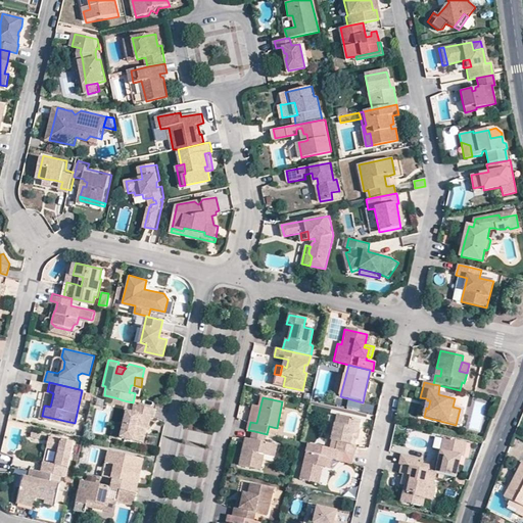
[(154,408),(134,402),(132,411),(127,410),(123,423),(121,436),(139,440),(142,427),(146,428),(147,428),(150,417),(152,417),(154,408)]
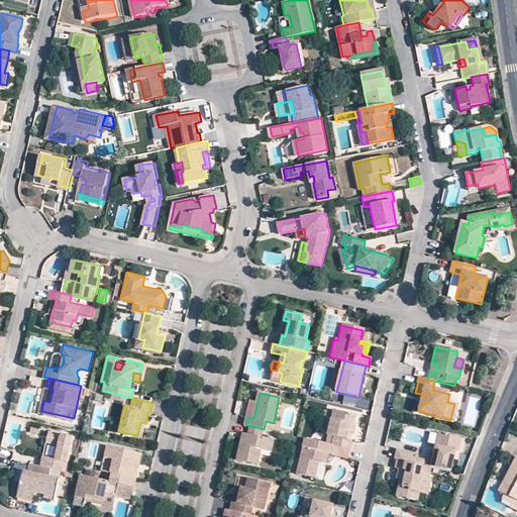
[(251,399),(247,417),(253,418),(257,401),(251,399)]
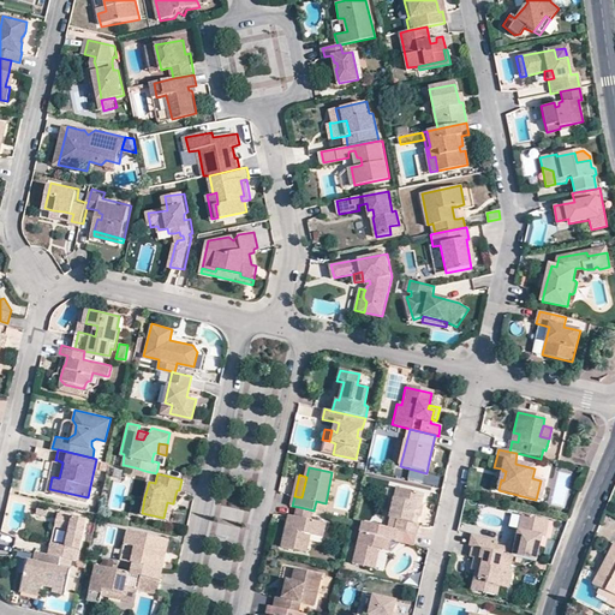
[(400,489),(399,500),(396,509),(392,507),(389,517),(396,519),(394,530),(398,531),(417,536),(419,524),(417,523),(419,515),(416,514),(419,505),(422,505),(424,494),(400,489)]
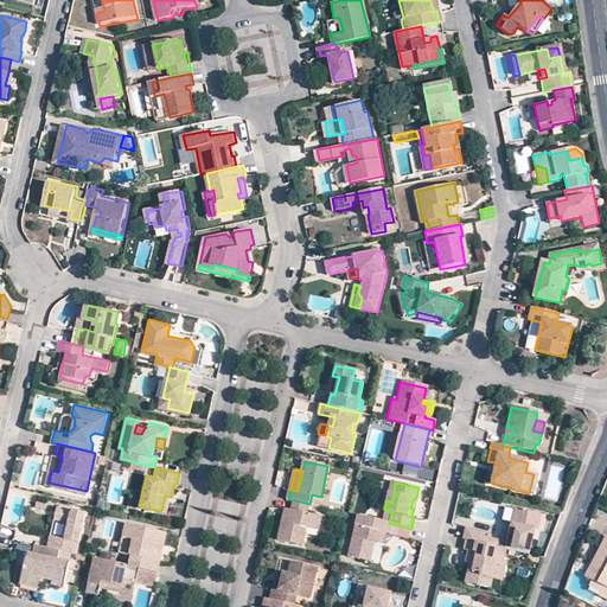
[(140,506),(142,491),(134,489),(131,504),(140,506)]
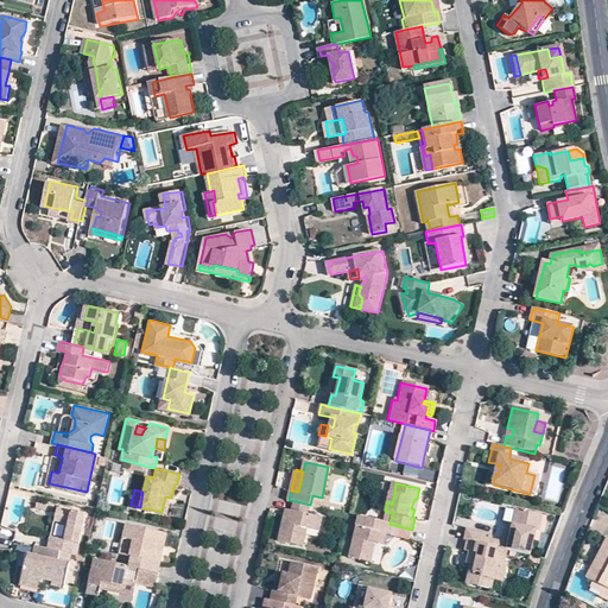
[(310,505),(296,501),(293,511),(292,518),(285,517),(279,539),(303,545),(308,527),(322,530),(324,518),(308,513),(310,505)]
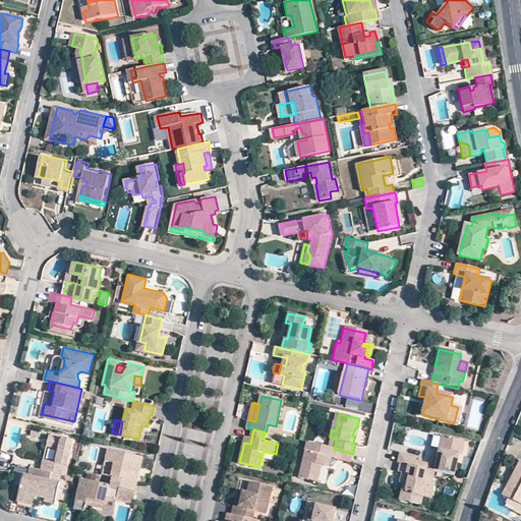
[(73,439),(50,432),(47,444),(59,448),(56,460),(44,458),(42,468),(60,473),(65,474),(73,439)]
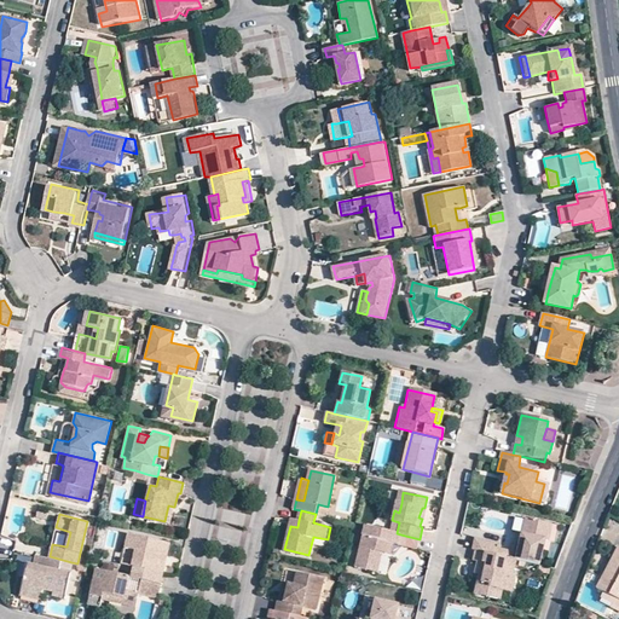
[(524,518),(519,534),(528,537),(526,545),(516,543),(513,560),(516,561),(538,566),(543,541),(547,541),(550,524),(524,518)]
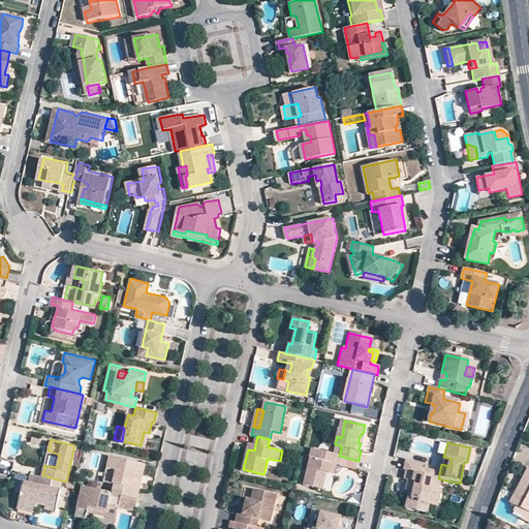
[(339,456),(313,449),(305,484),(323,488),(328,471),(335,473),(337,464),(341,465),(342,457),(339,456)]
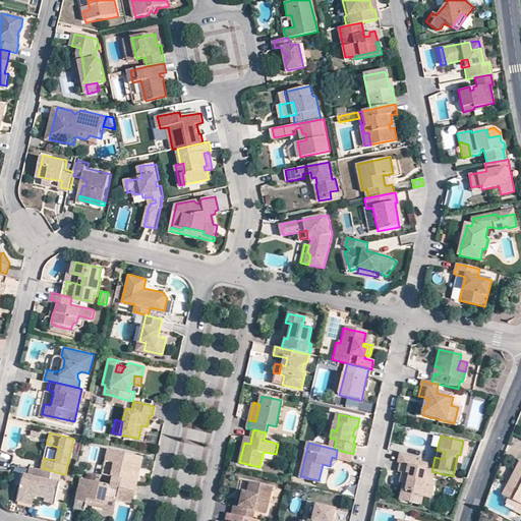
[(137,464),(140,465),(142,456),(107,447),(104,458),(112,460),(109,474),(111,475),(108,484),(118,487),(133,490),(139,469),(136,468),(137,464)]
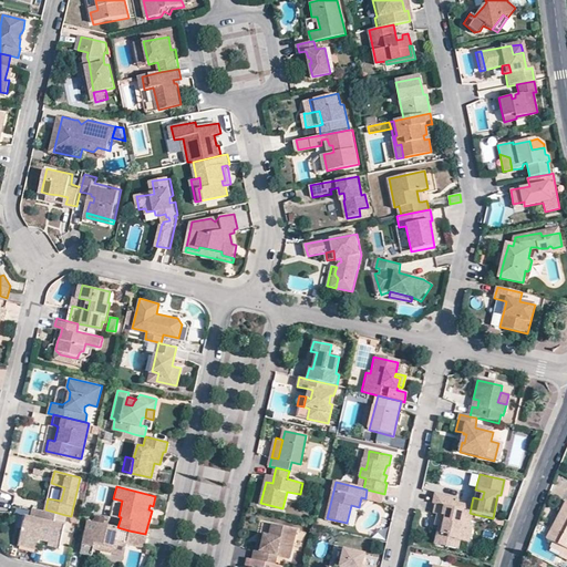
[(475,490),(473,497),(482,500),(484,492),(475,490)]
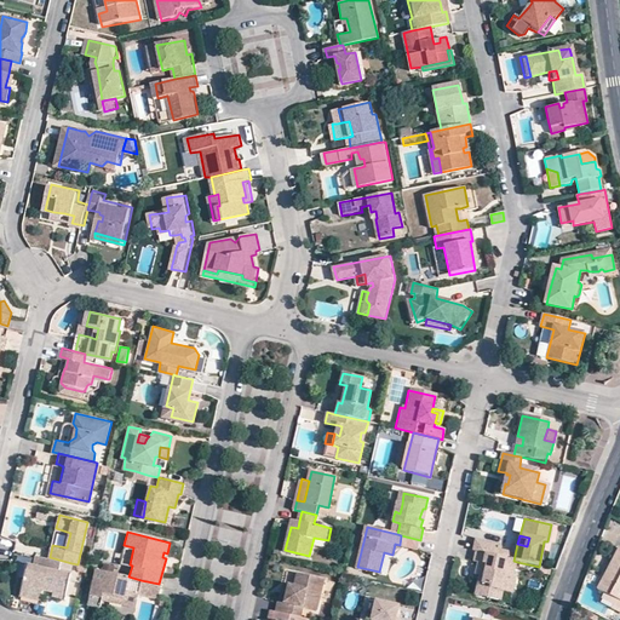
[(498,549),(499,545),(476,540),(472,551),(476,552),(495,557),(498,549)]
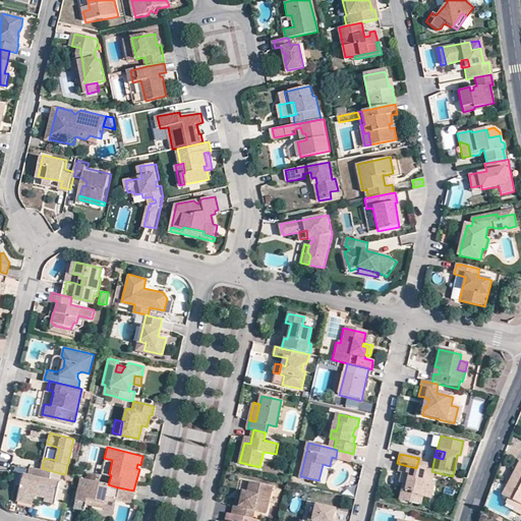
[(421,462),(418,461),(416,468),(428,470),(429,464),(421,462)]
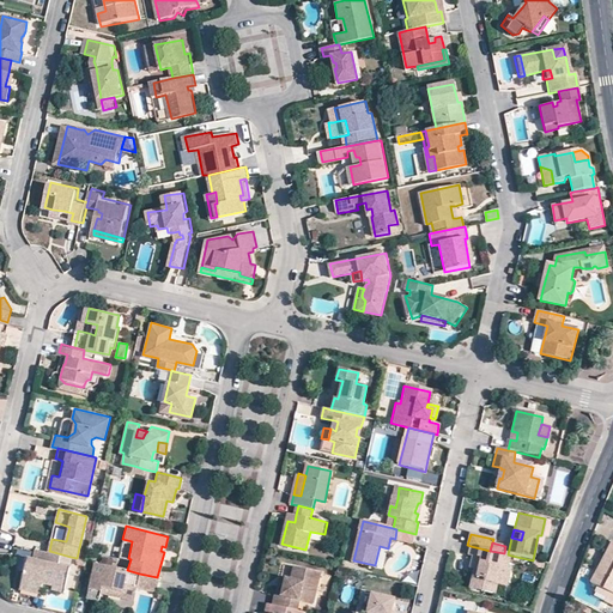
[(612,542),(605,554),(608,556),(600,570),(598,569),(590,582),(598,587),(612,594),(612,542)]
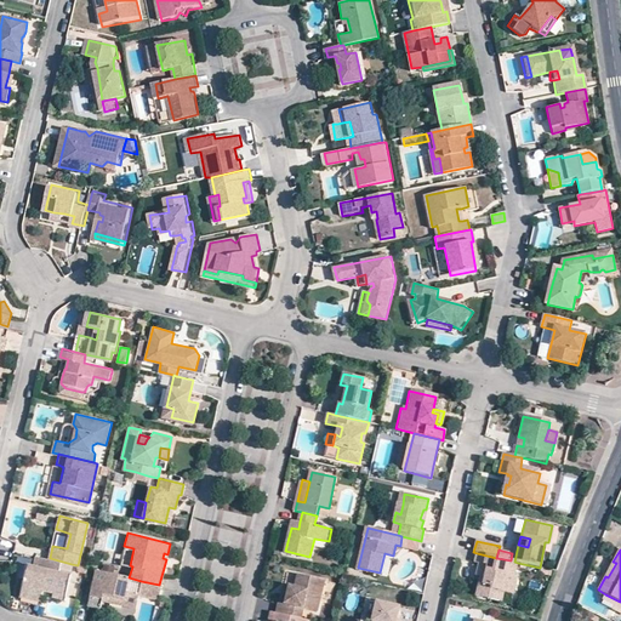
[(511,560),(496,558),(477,553),(474,563),(478,564),(483,565),(480,575),(477,590),(491,593),(493,591),(503,593),(513,596),(518,575),(516,574),(518,563),(514,562),(511,560)]
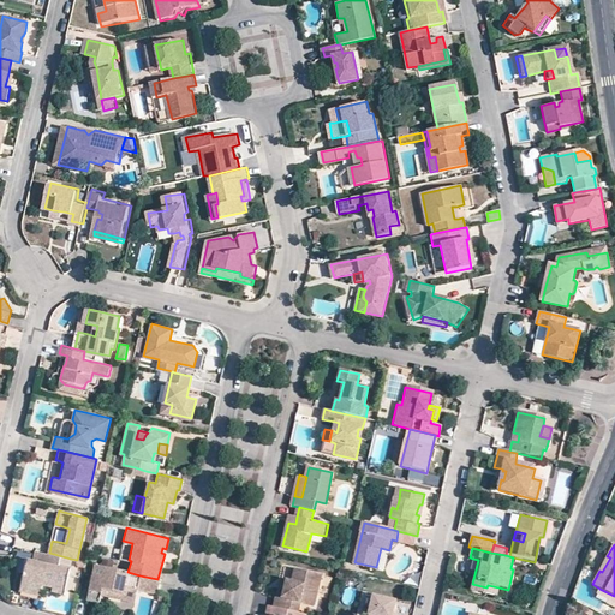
[(49,553),(35,550),(33,559),(27,557),(22,577),(42,583),(53,585),(64,587),(71,559),(49,553)]
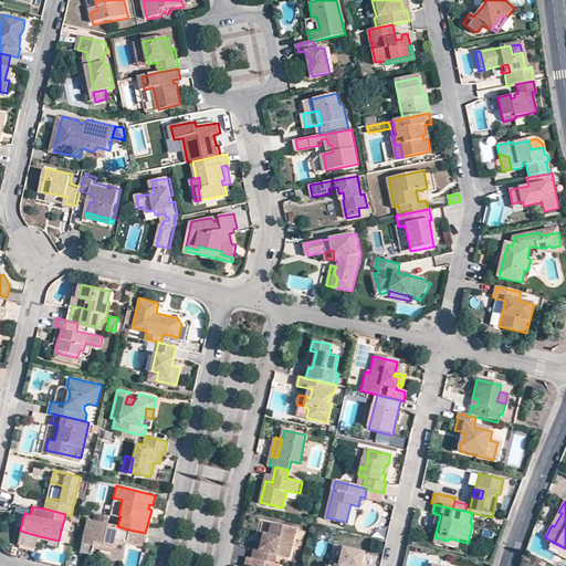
[(558,512),(552,525),(554,526),(562,513),(558,512)]
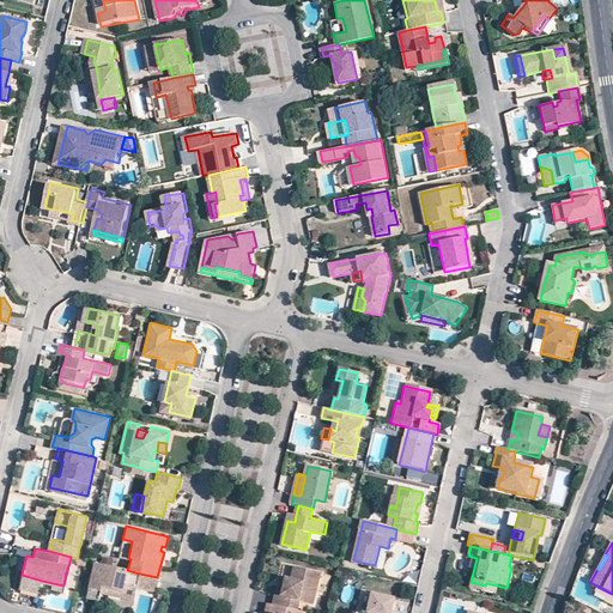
[(102,564),(93,562),(85,598),(98,600),(101,593),(102,584),(107,586),(107,587),(121,590),(120,596),(134,600),(137,587),(155,592),(157,577),(139,574),(135,586),(123,583),(127,570),(102,564)]
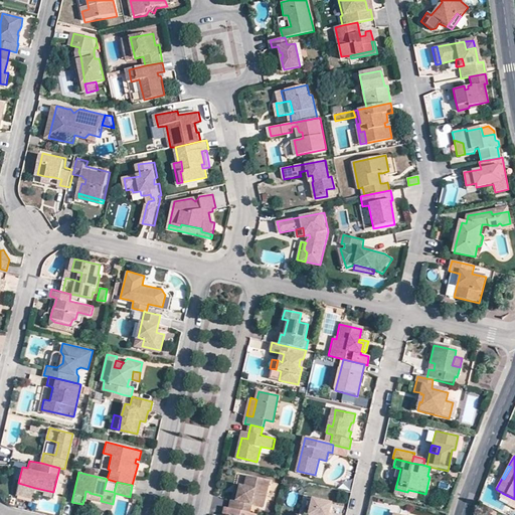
[(247,476),(244,487),(243,490),(238,489),(235,500),(231,499),(230,499),(228,507),(249,512),(251,504),(263,507),(269,481),(247,476)]
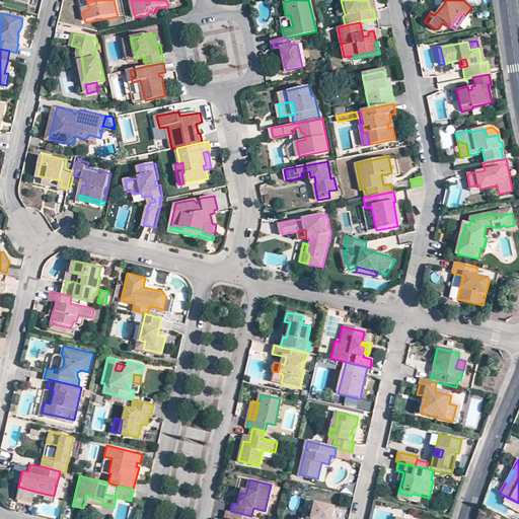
[(35,492),(18,487),(15,496),(33,500),(35,492)]
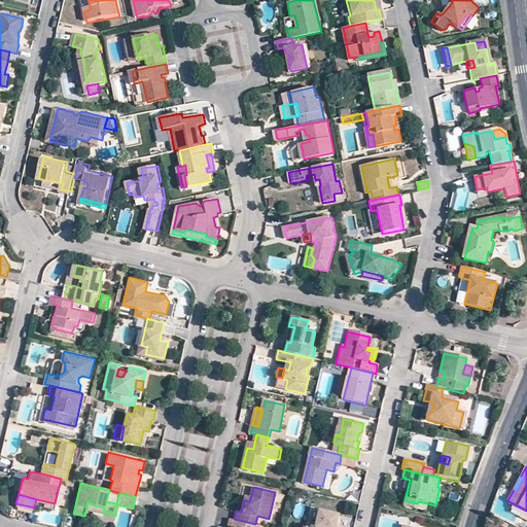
[(241,496),(237,511),(241,512),(244,500),(249,501),(250,498),(241,496)]
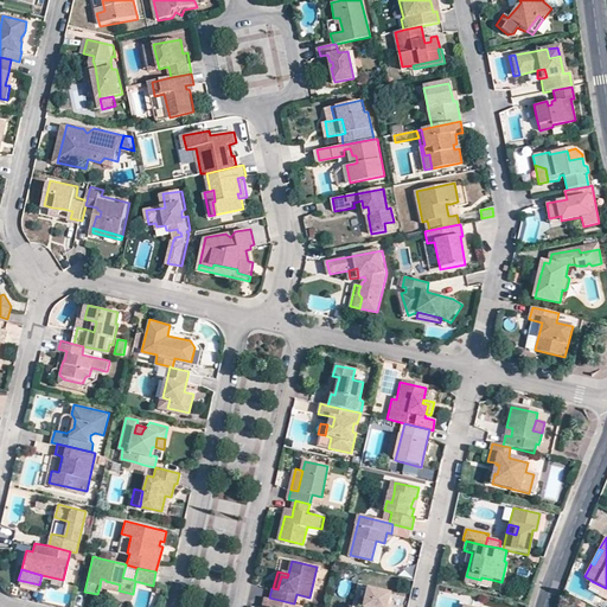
[(480,580),(466,576),(465,582),(491,588),(492,580),(481,577),(480,580)]
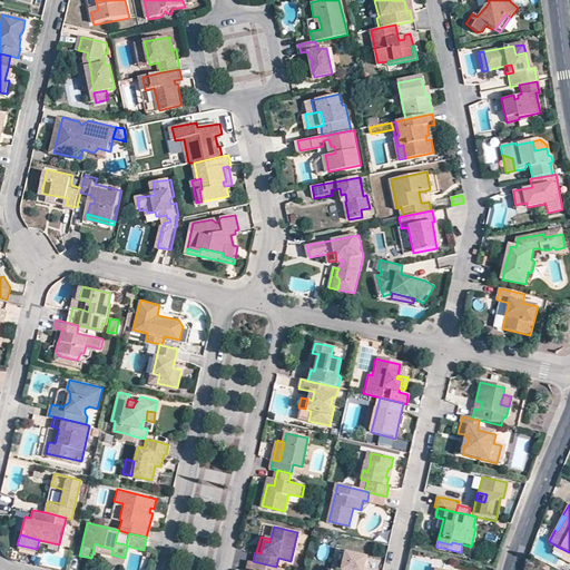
[(94,551),(111,554),(112,549),(99,546),(99,544),(95,543),(94,551)]
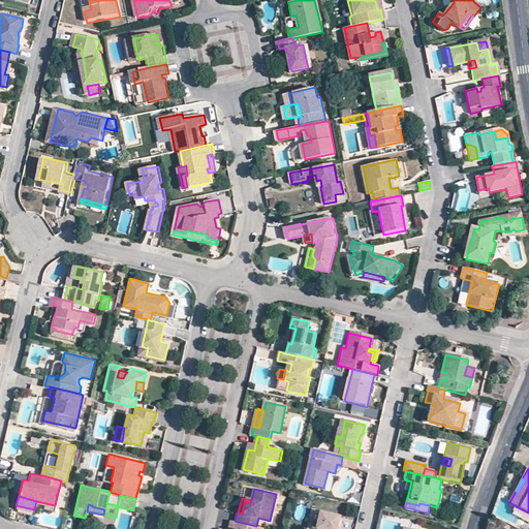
[(528,512),(516,506),(514,511),(528,519),(528,512)]
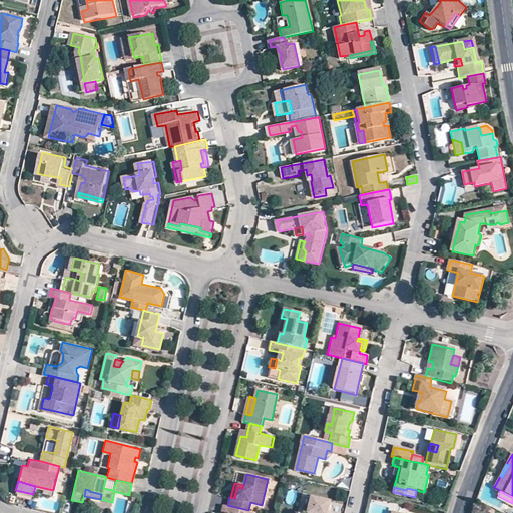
[(326,512),(327,512),(329,502),(310,498),(306,512),(326,512)]
